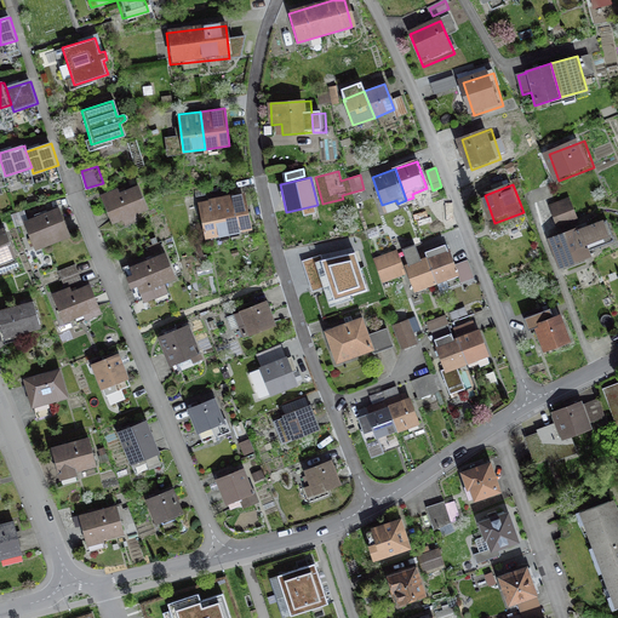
[(118,188),(101,194),(110,223),(121,219),(124,224),(139,219),(136,211),(147,209),(139,186),(119,193),(118,188)]
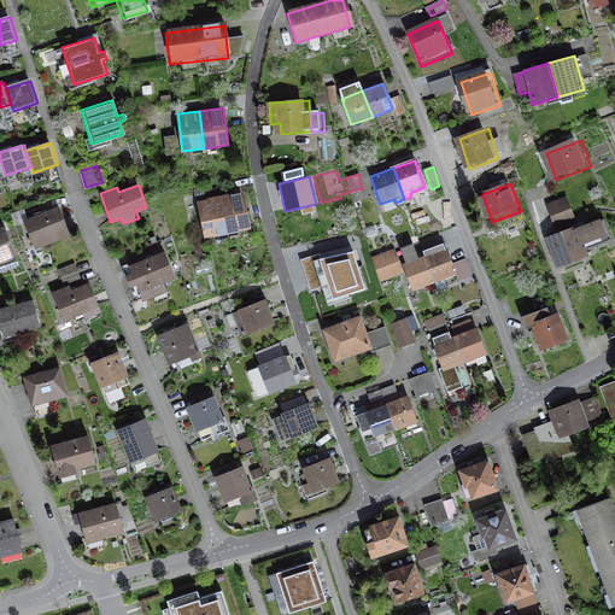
[(220,197),(227,232),(251,227),(244,191),(220,197)]
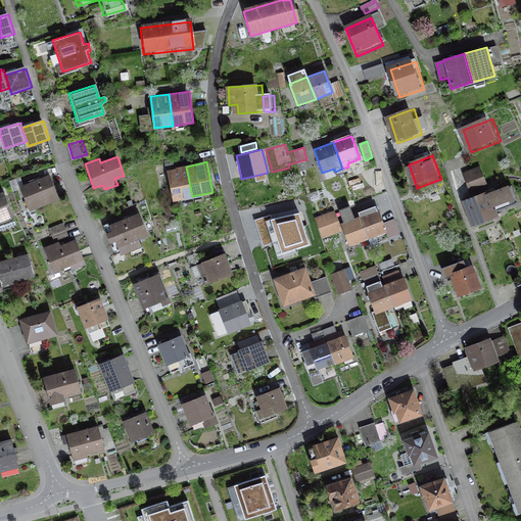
[(173,200),(192,196),(186,167),(167,171),(173,200)]
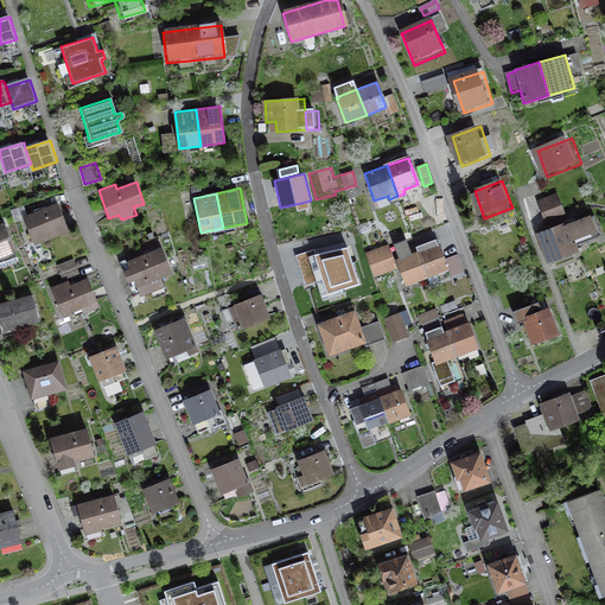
[(537,201),(541,211),(562,204),(558,193),(537,201)]
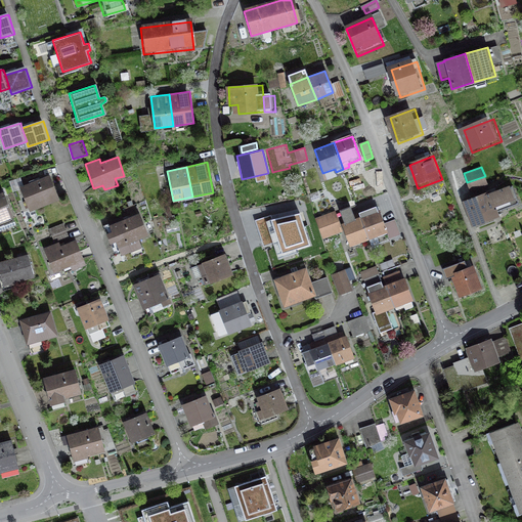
[(24,185),(19,186),(20,189),(29,212),(58,201),(49,175),(24,185)]
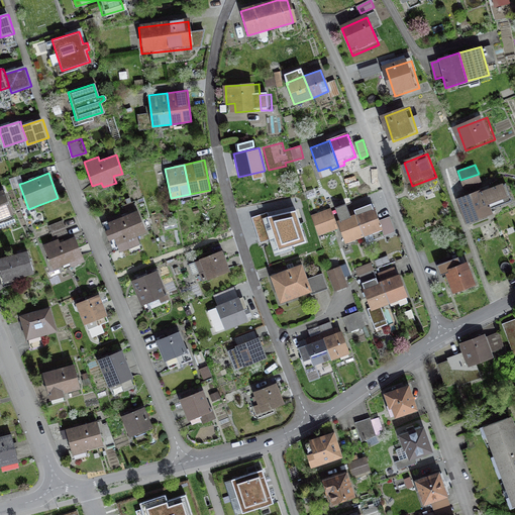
[(479,174),(460,180),(465,189),(482,182),(479,174)]
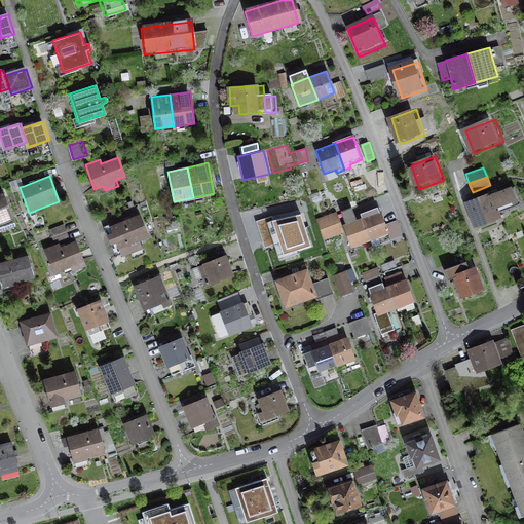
[(21,178),(10,182),(14,192),(21,190),(20,187),(24,186),(21,178)]
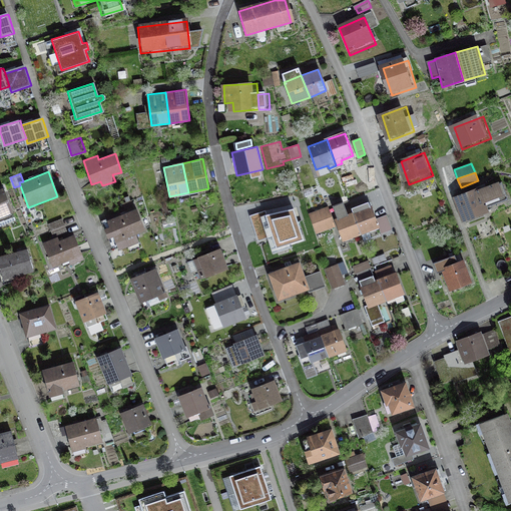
[(481,188),(458,197),(468,223),(486,216),(483,207),(509,197),(505,185),(483,193),(481,188)]
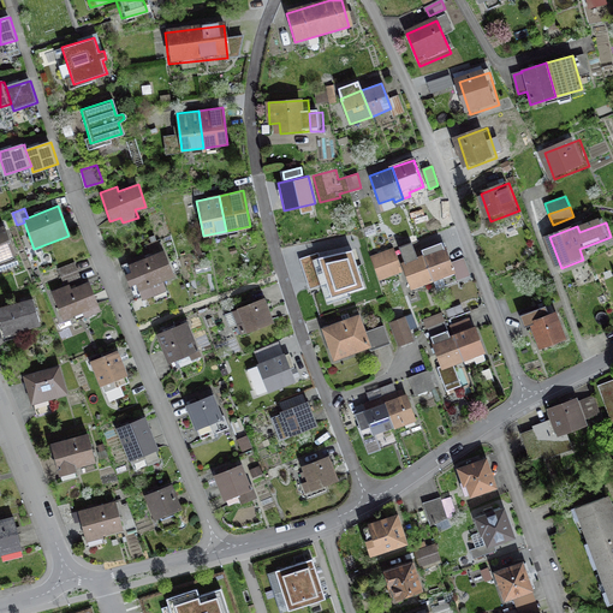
[(0,259),(13,254),(3,225),(0,225),(0,259)]
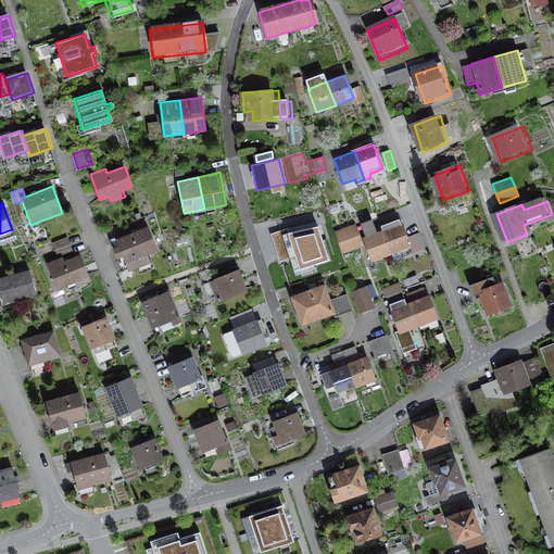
[(381,229),(391,253),(411,247),(402,222),(381,229)]
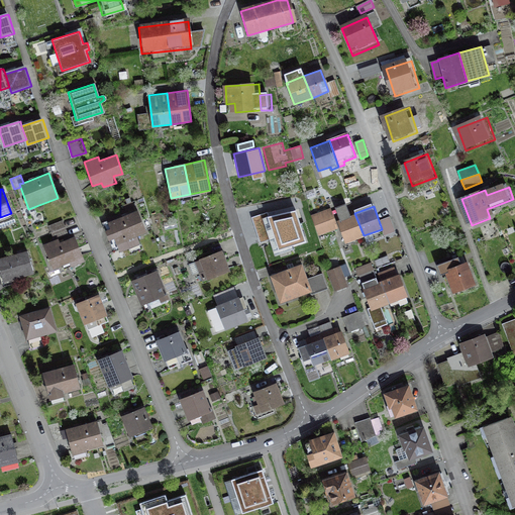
[(338,228),(335,220),(331,208),(312,215),(319,235),(338,228)]
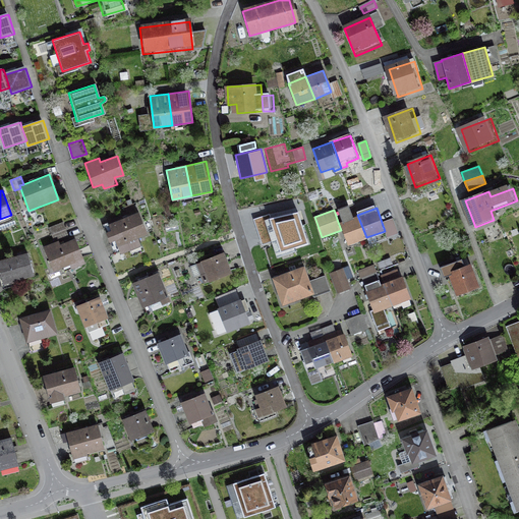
[(138,212),(110,224),(113,230),(104,233),(107,241),(114,238),(121,254),(141,245),(137,236),(148,232),(138,212)]
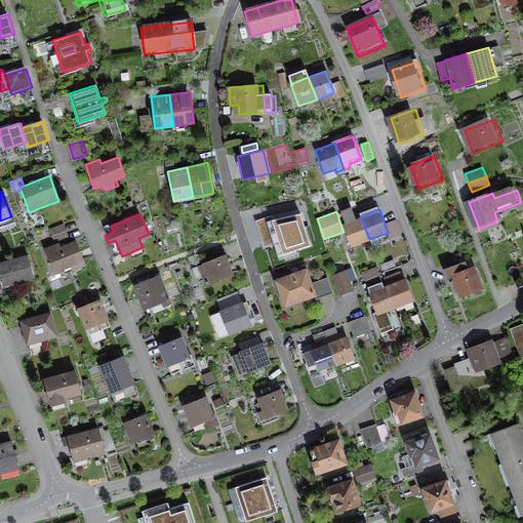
[(273,215),(259,220),(267,244),(281,239),(285,252),(312,243),(302,213),(275,222),(273,215)]
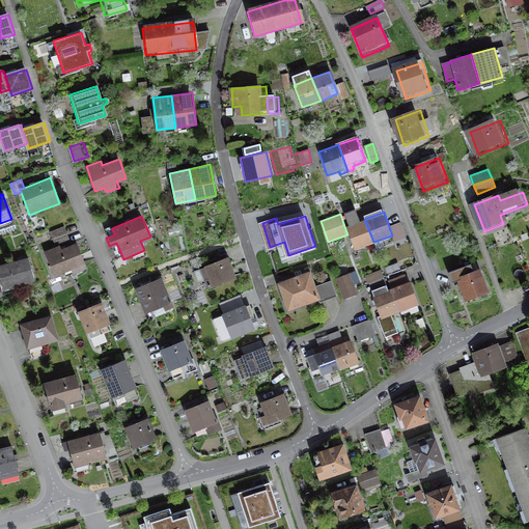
[(344,226),(347,234),(354,250),(373,242),(364,219),(344,226)]
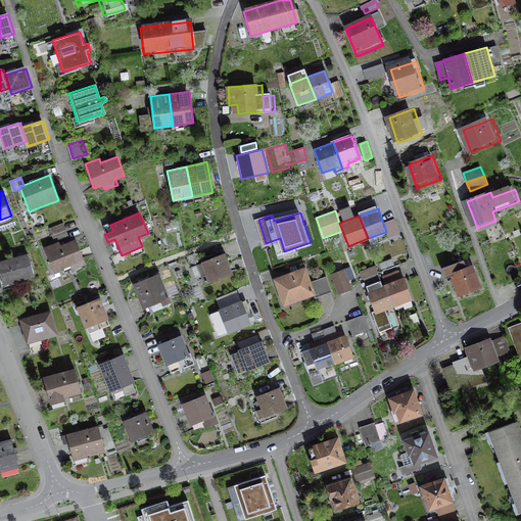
[(396,216),(386,220),(392,235),(404,231),(396,216)]
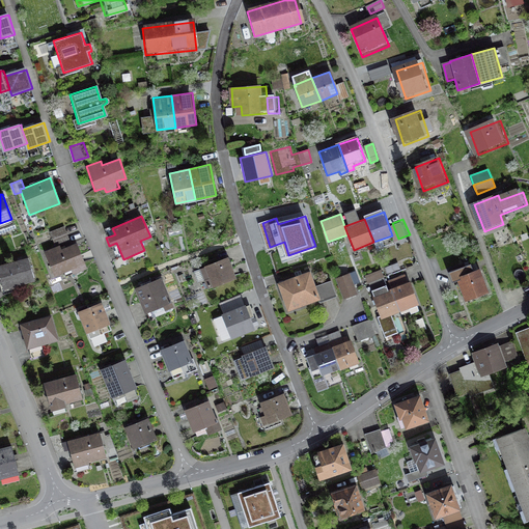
[(51,232),(53,239),(68,232),(66,226),(51,232)]
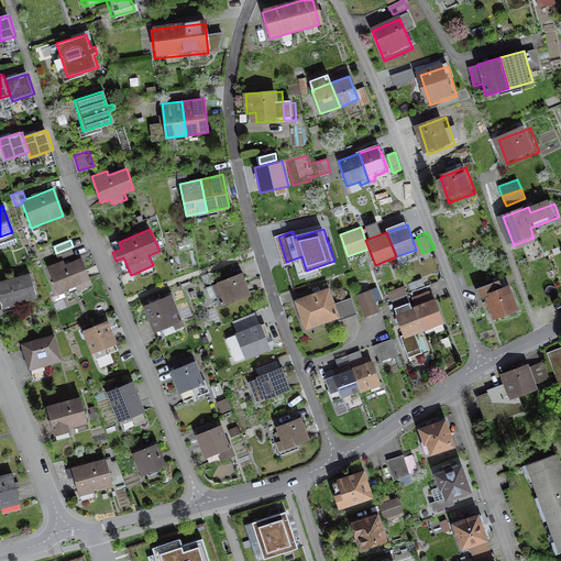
[(75,253),(73,246),(56,253),(58,260),(75,253)]
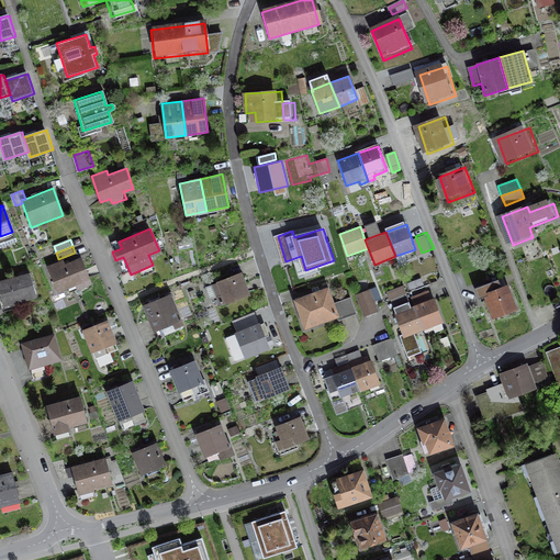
[(64,259),(47,266),(57,293),(75,286),(77,292),(92,286),(81,258),(66,265),(64,259)]
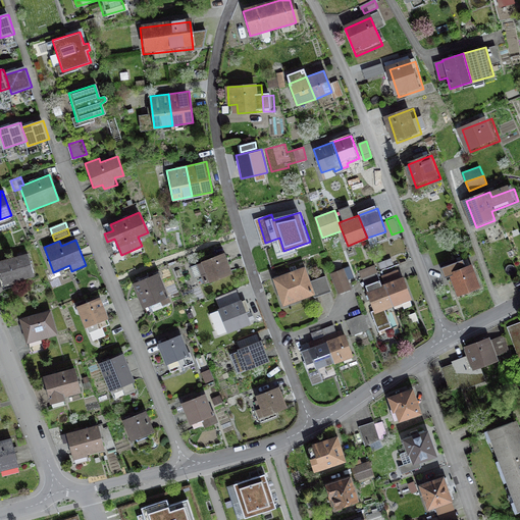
[(223,252),(200,261),(208,282),(231,273),(223,252)]
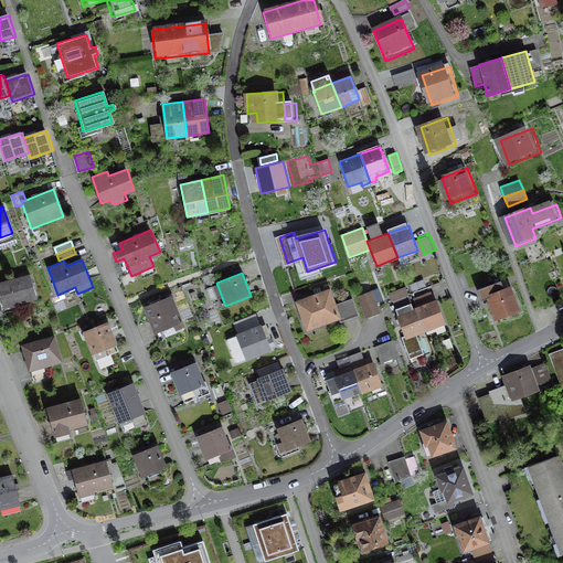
[(29,274),(0,282),(0,295),(3,307),(35,298),(29,274)]
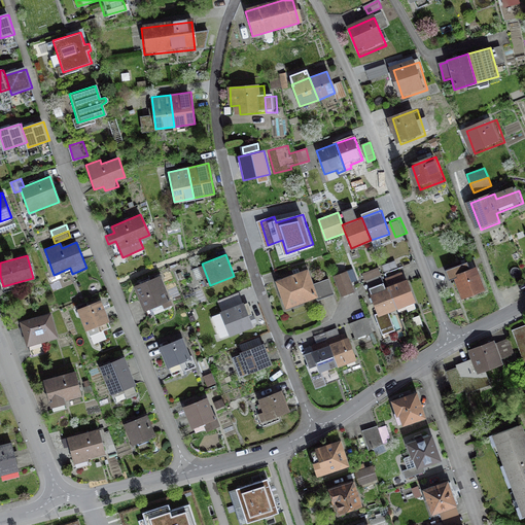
[(459,265),(445,270),(448,278),(456,275),(455,274),(462,272),(459,265)]
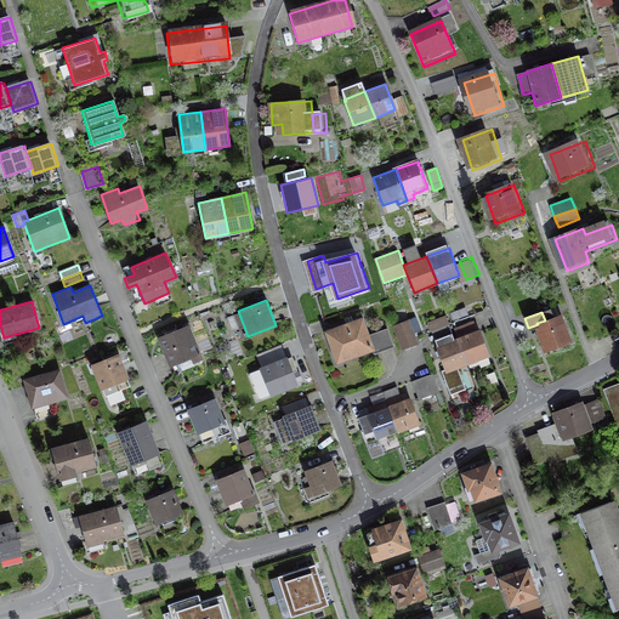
[(545,321),(537,323),(538,324),(546,350),(569,341),(560,314),(545,321)]
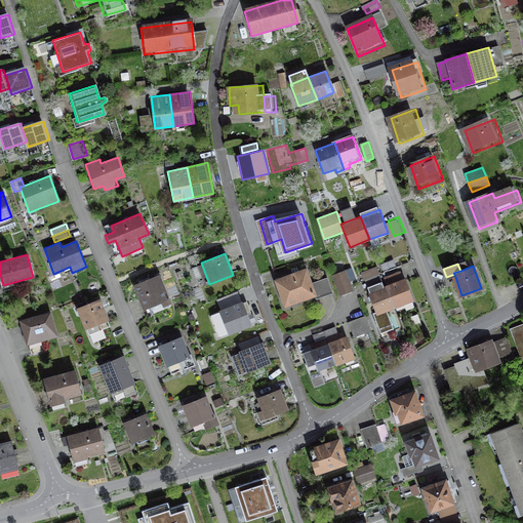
[(306,268),(275,279),(285,308),(316,295),(311,282),(306,268)]
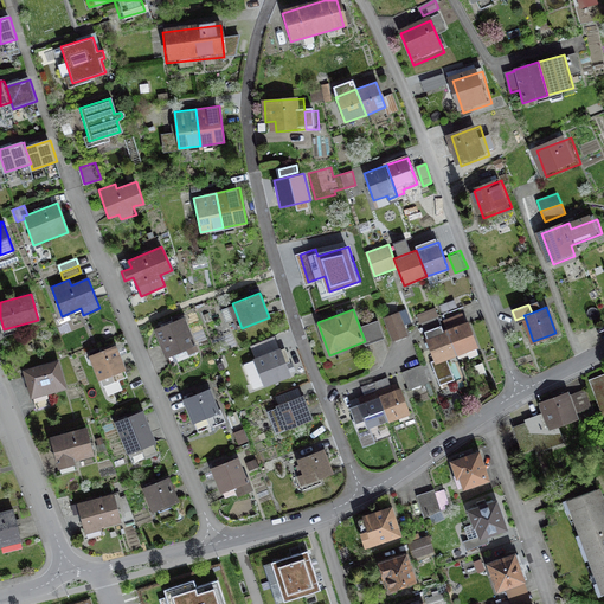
[(438,310),(421,317),(424,326),(442,319),(438,310)]
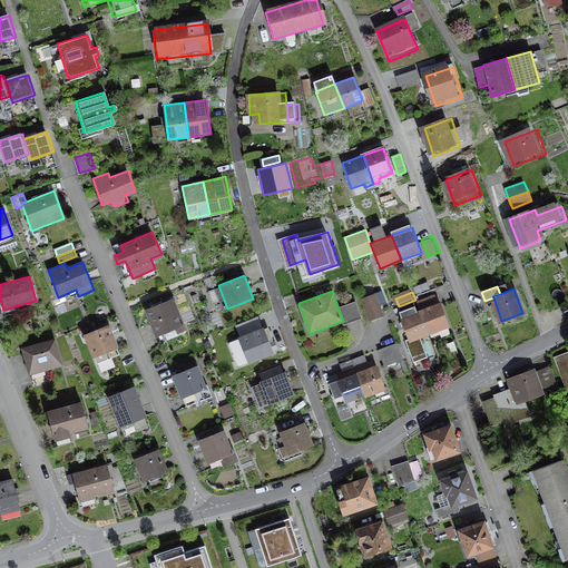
[(376,293),(362,299),(370,320),(384,314),(376,293)]
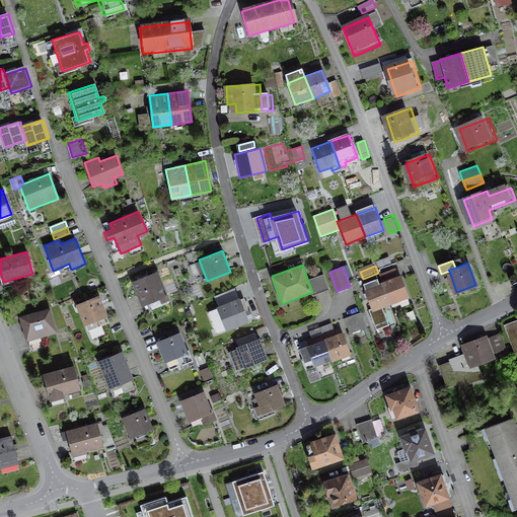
[(380,275),(383,282),(391,303),(410,297),(400,274),(399,275),(396,268),(380,275)]
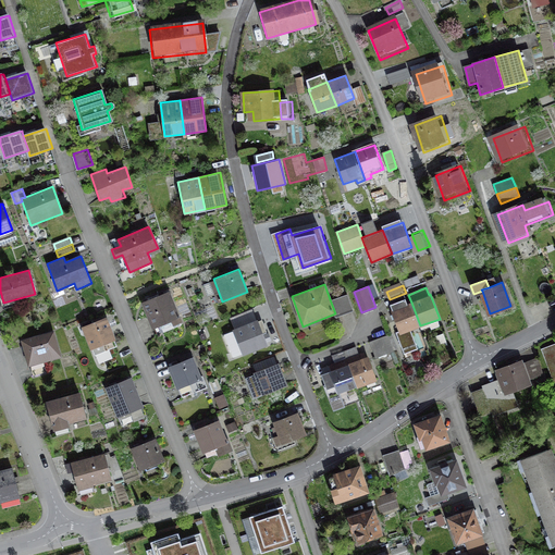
[(169,291),(139,303),(151,329),(157,325),(161,324),(171,320),(174,325),(182,321),(169,291)]
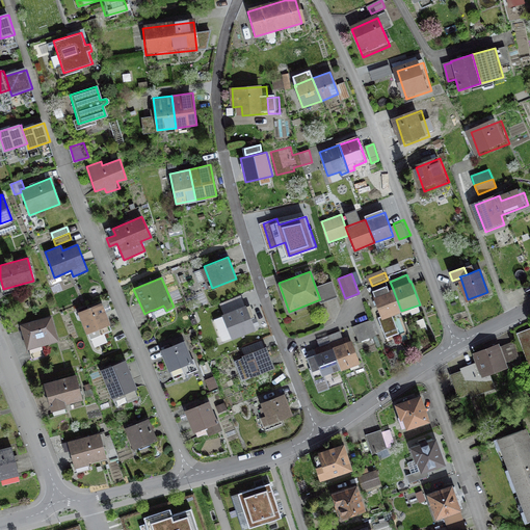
[(337,296),(330,281),(315,286),(320,299),(321,301),(337,296)]
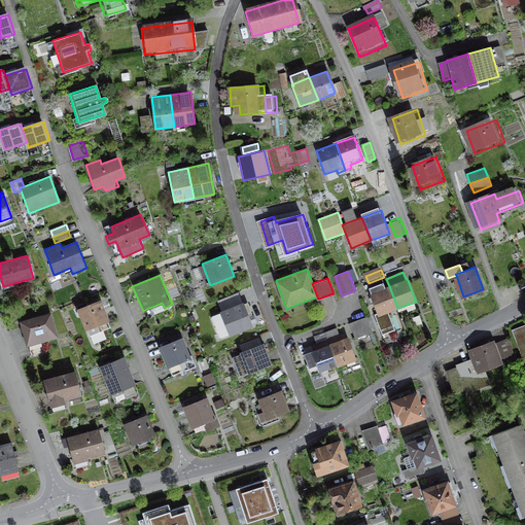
[(389,312),(397,308),(389,286),(385,287),(383,283),(369,288),(372,294),(370,295),(377,314),(376,314),(383,334),(395,328),(389,312)]
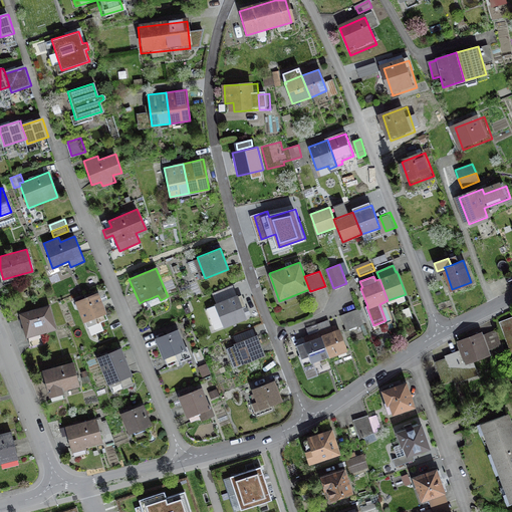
[(239,289),(216,298),(221,313),(218,314),(220,319),(246,309),(239,289)]
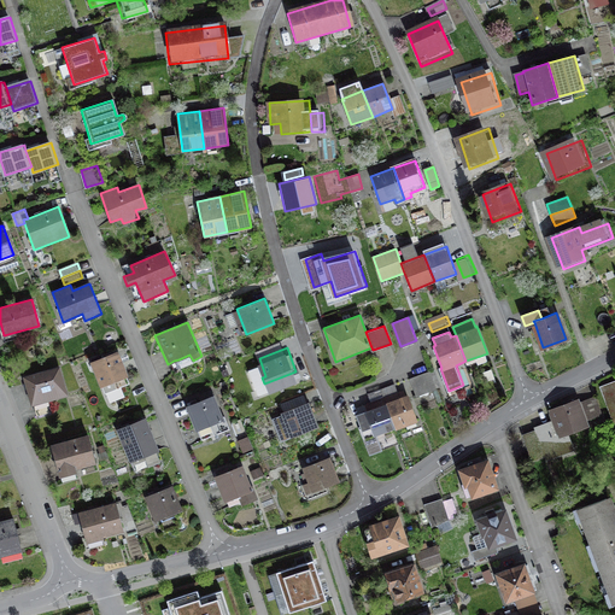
[(117,351),(89,362),(99,387),(127,376),(117,351)]
